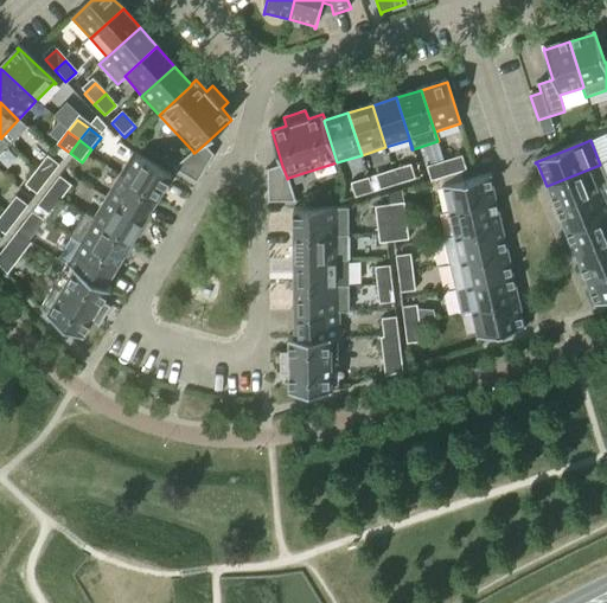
[(213,155),(204,145),(195,153),(208,167),(215,155),(213,155)]
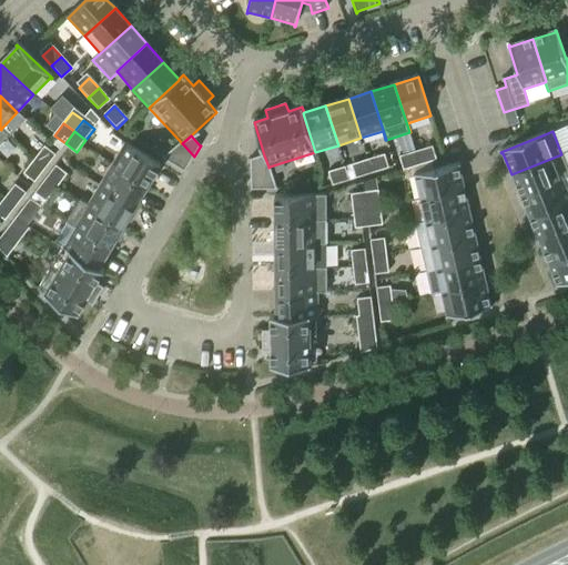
[(181,143),(181,142),(174,149),(189,165),(194,157),(182,143),(181,143)]
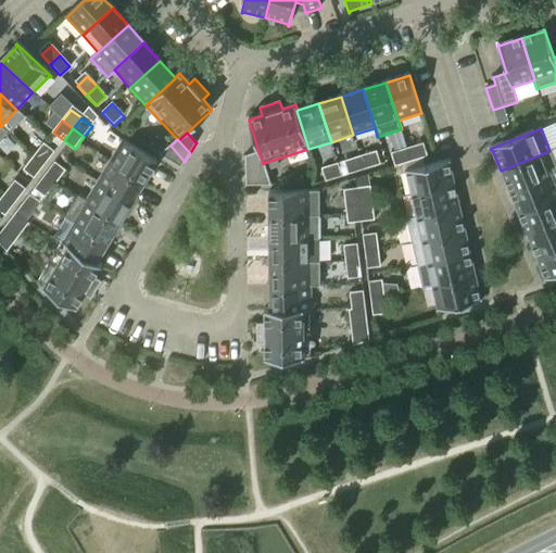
[(110,163),(144,184),(158,162),(123,141),(110,163)]
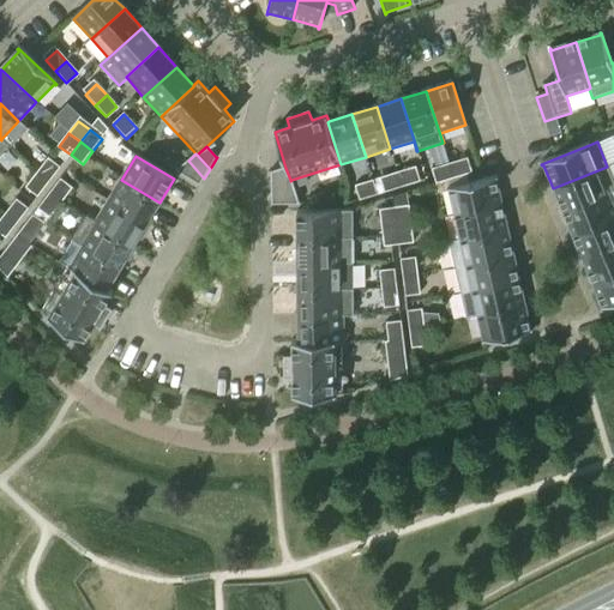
[(204,179),(188,161),(175,171),(200,186),(204,179)]
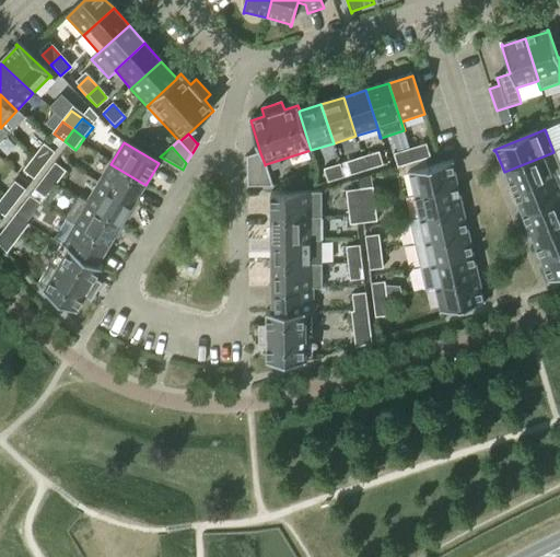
[(423,147),(410,151),(413,163),(428,159),(423,147)]
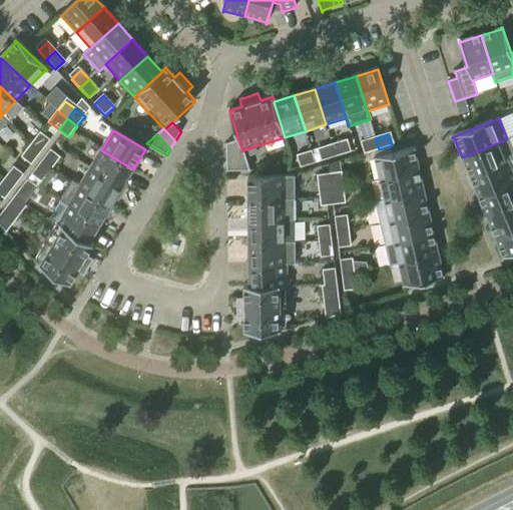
[(48,143),(38,135),(31,145),(41,153),(48,143)]
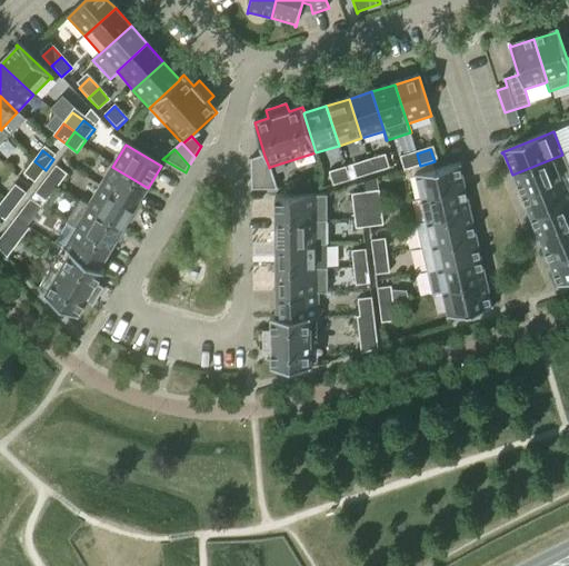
[(417,154),(403,158),(407,170),(420,166),(417,154)]
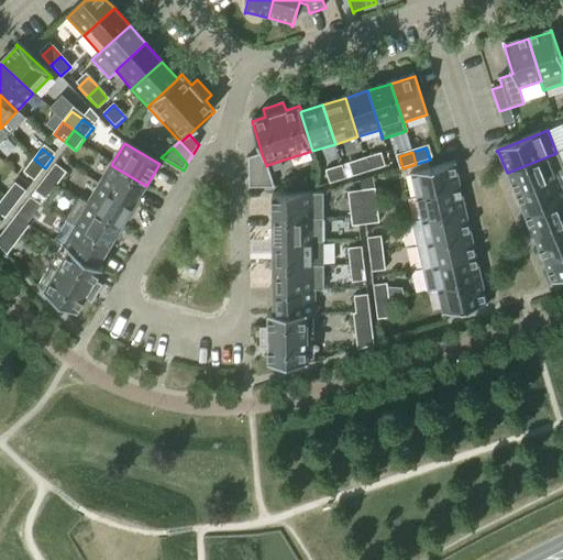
[(562,167),(556,153),(507,173),(516,195),(556,178),(558,179),(562,176),(562,167)]
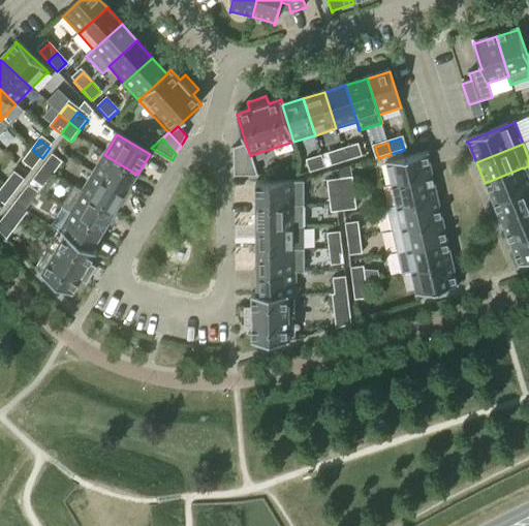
[(250,155),(246,145),(234,149),(234,160),(250,155)]
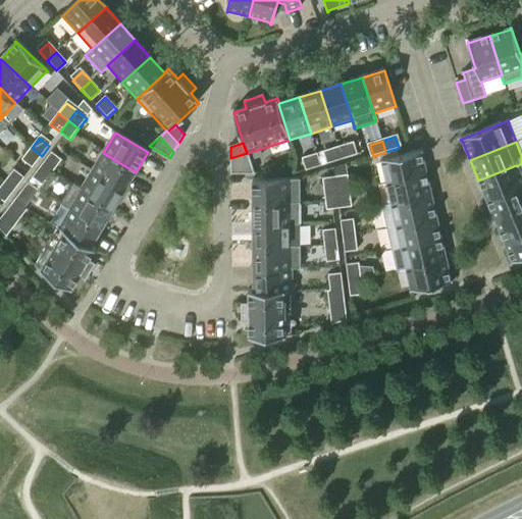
[(351,144),(338,148),(343,160),(354,156),(351,144)]
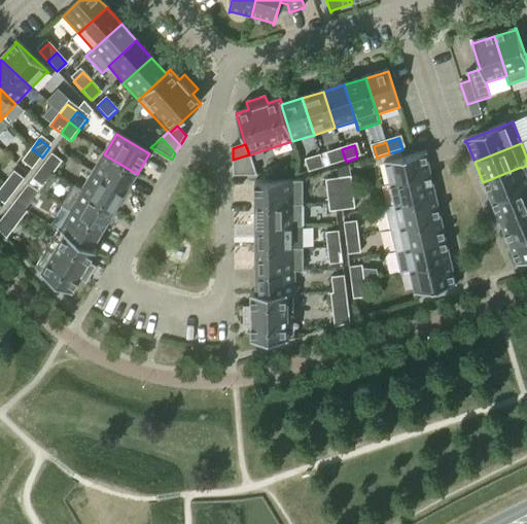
[(42,158),(32,149),(24,160),(34,168),(42,158)]
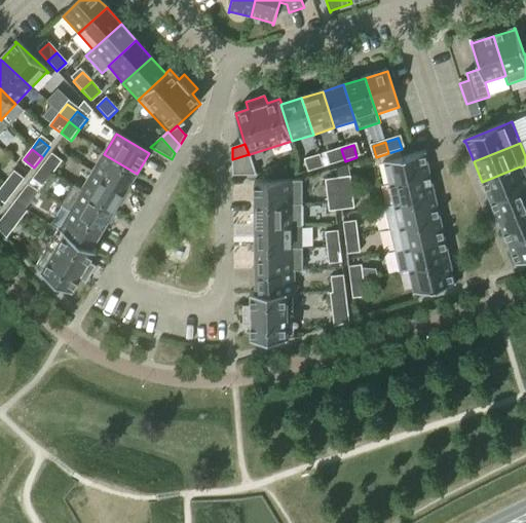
[(341,149),(329,153),(332,165),(345,161),(341,149)]
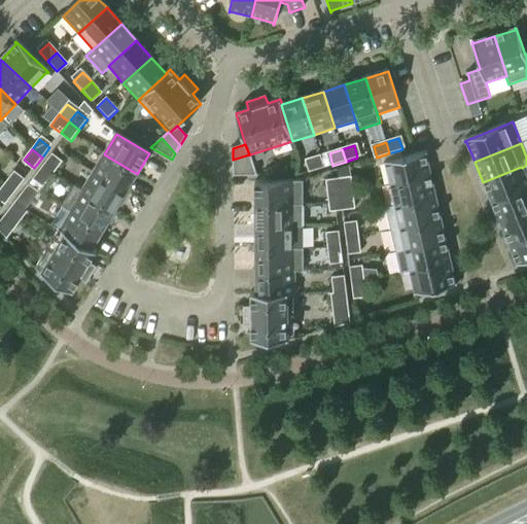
[(427,153),(383,163),(384,164),(385,164),(390,185),(430,176),(425,154),(427,154),(427,153)]
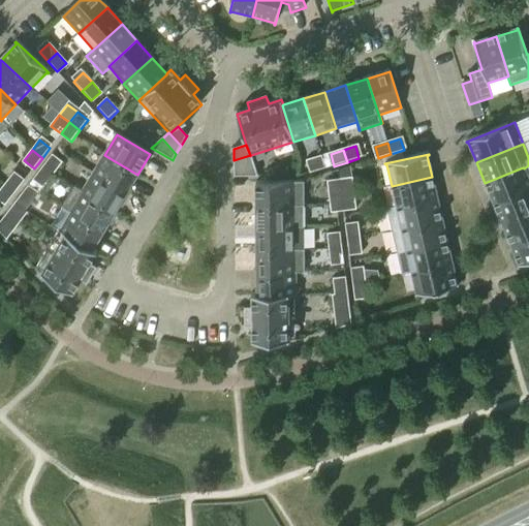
[(104,155),(93,174),(126,193),(137,175),(104,155)]
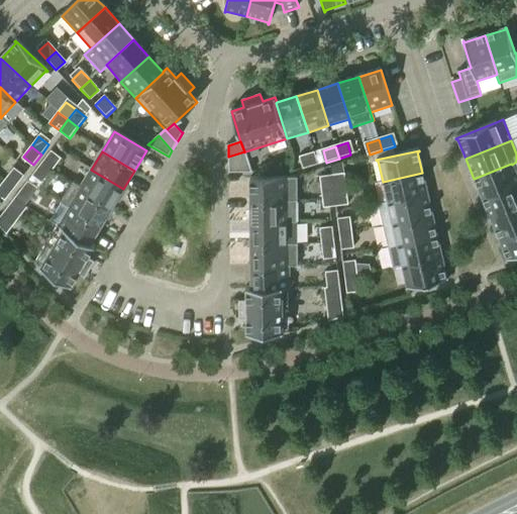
[(244,151),(228,157),(228,166),(247,160),(245,151),(244,152),(244,151)]
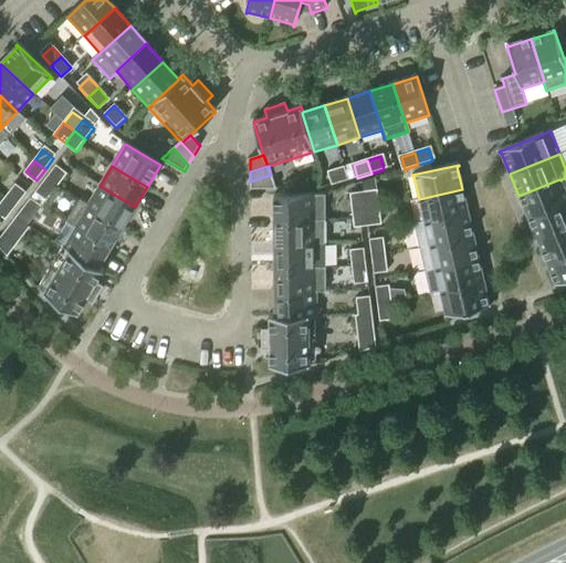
[(332,186),(348,181),(344,167),(327,173),(332,186)]
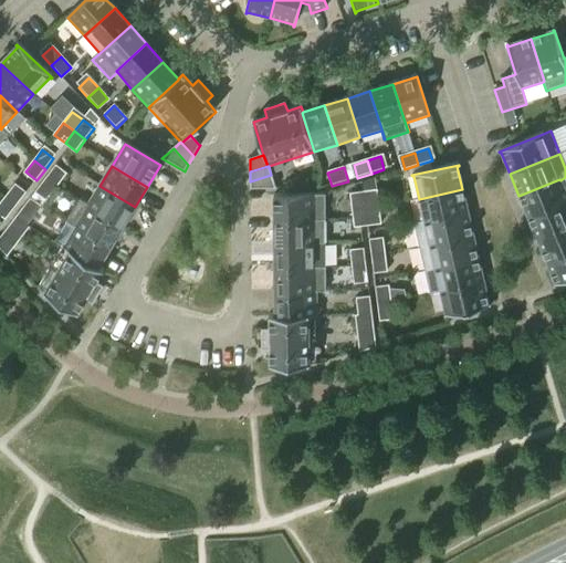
[(65,177),(54,169),(45,180),(56,188),(65,177)]
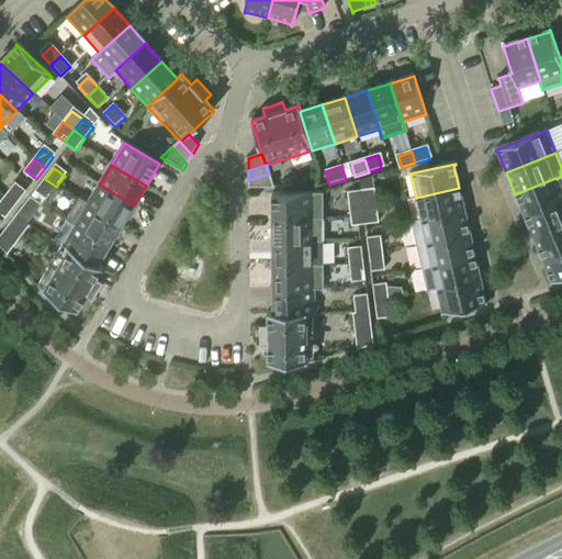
[(269,174),(248,180),(248,189),(273,188),(269,174)]
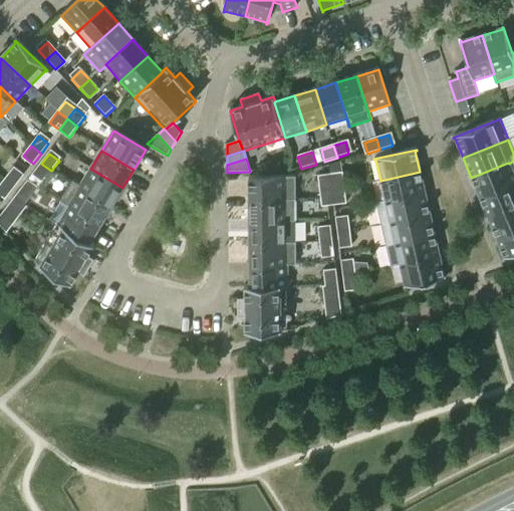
[(508,163),(471,178),(480,198),(513,184),(513,177),(509,164),(508,163)]
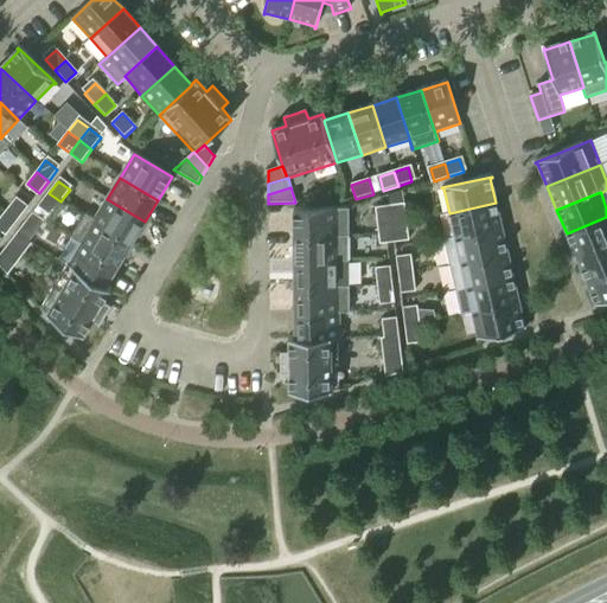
[(49,193),(39,205),(51,213),(61,201),(49,193)]
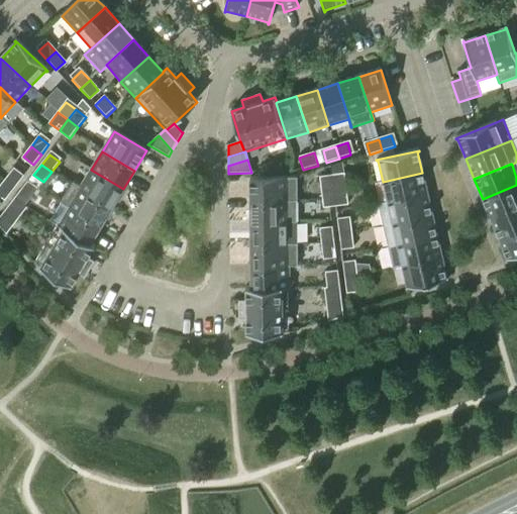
[(91,170),(81,188),(80,189),(112,208),(123,189),(91,170)]
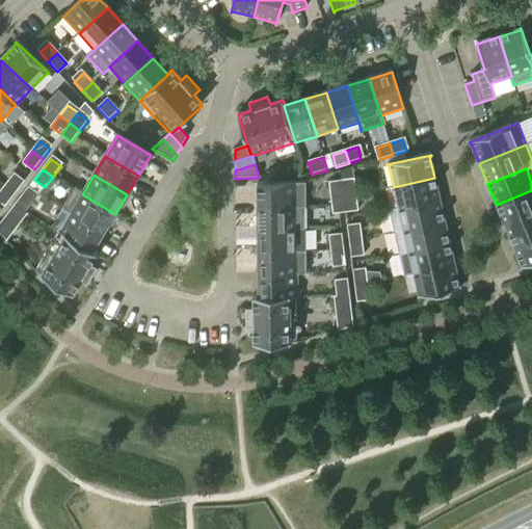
[(23,184),(12,176),(4,186),(15,194),(23,184)]
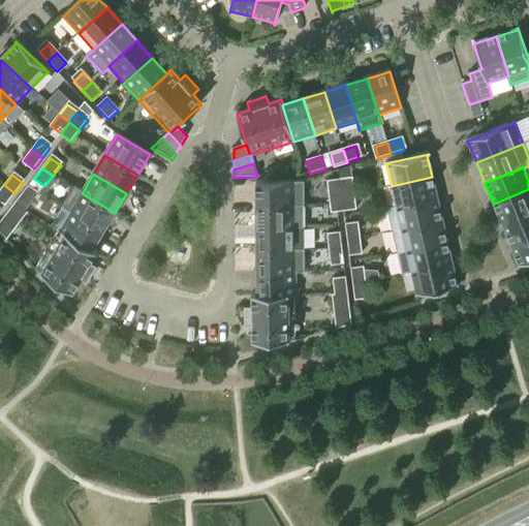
[(432,177),(392,186),(397,207),(386,210),(437,198),(432,177)]
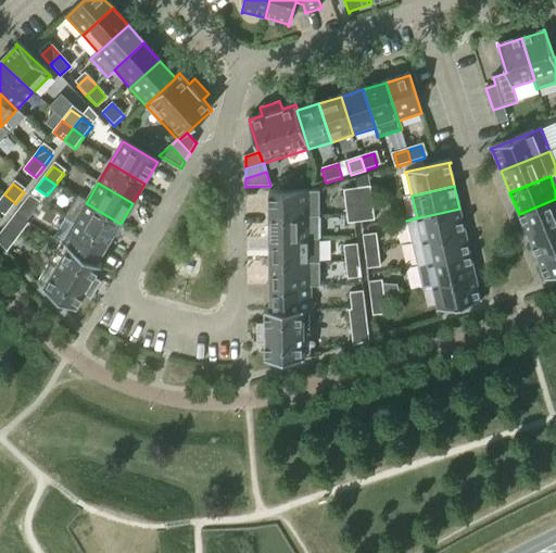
[(370,191),(357,192),(358,206),(373,204),(370,191)]
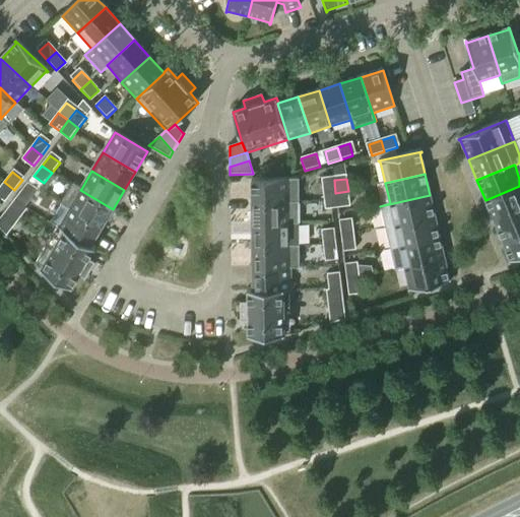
[(299,180),(289,180),(252,180),(252,203),(289,203),(299,203),(299,180)]
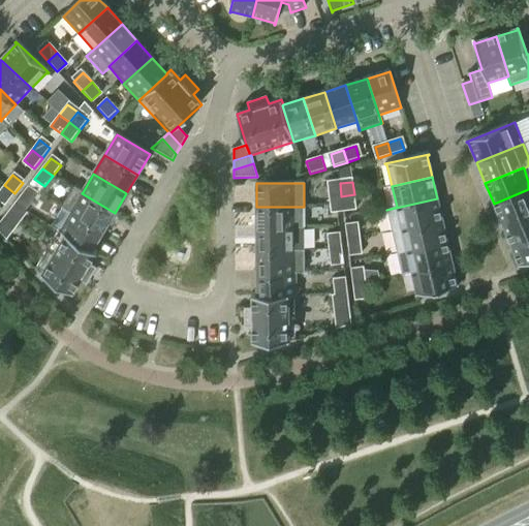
[(341,196),(340,183),(328,185),(329,197),(341,196)]
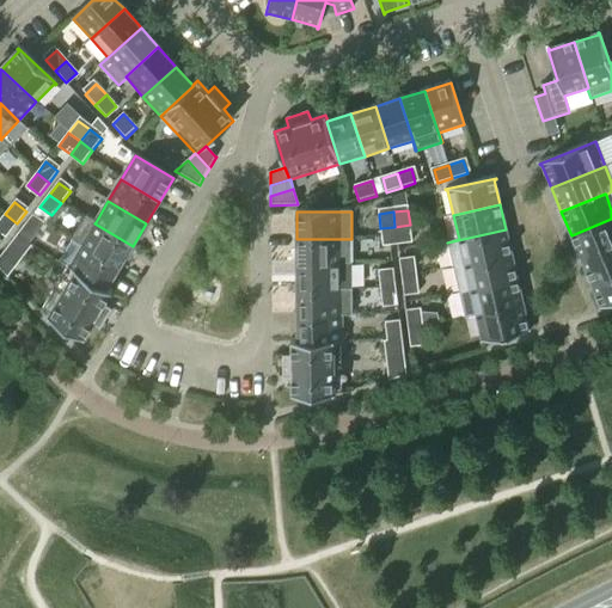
[(5,214),(0,220),(0,229),(8,237),(17,223),(5,214)]
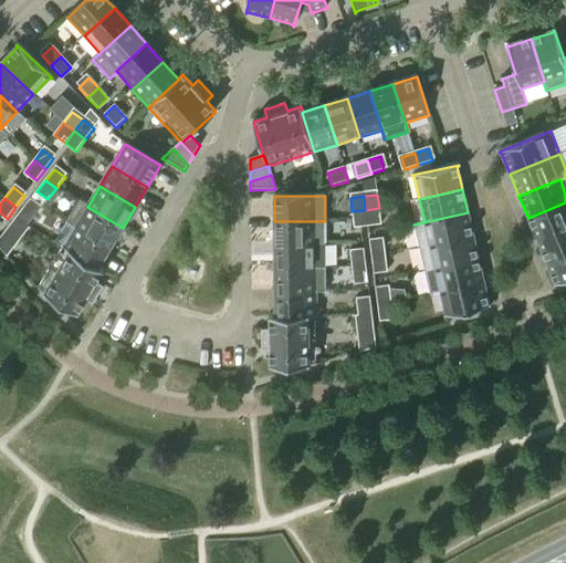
[(87,207),(88,206),(80,200),(66,223),(74,228),(75,227),(111,248),(123,228),(87,207)]
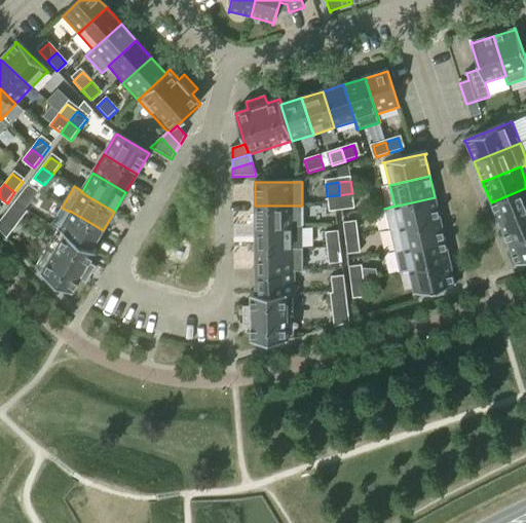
[(525,188),(491,202),(499,223),(525,212),(525,188)]
